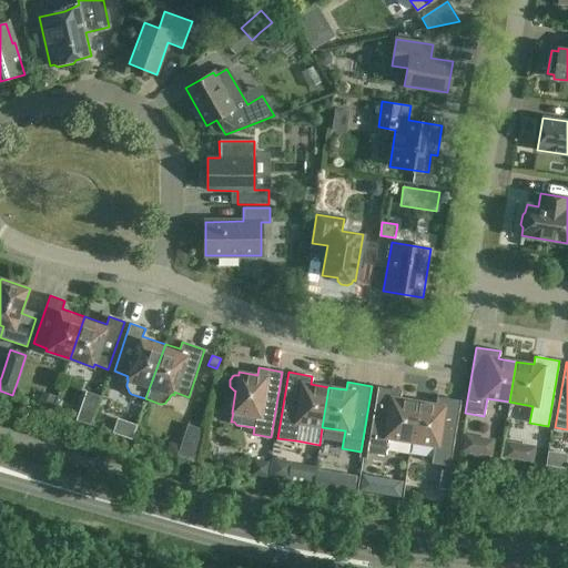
[(388,438),(411,442),(418,402),(401,398),(402,391),(377,387),(367,453),(385,456),(388,438)]
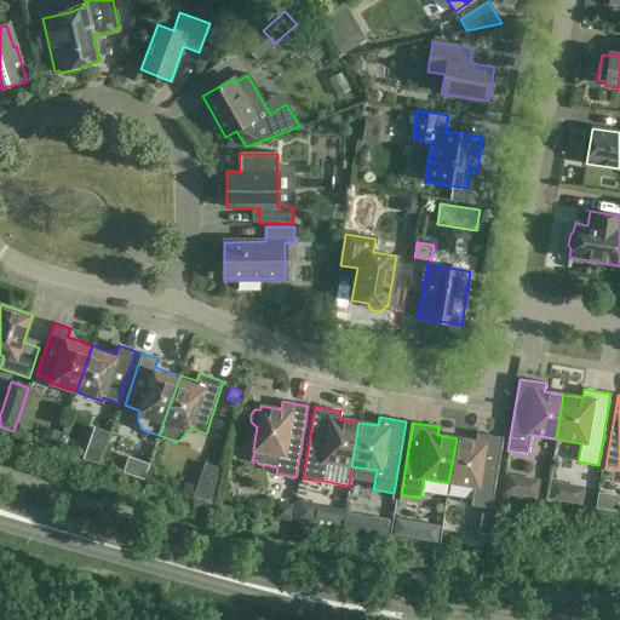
[(46,428),(40,441),(56,447),(62,434),(46,428)]
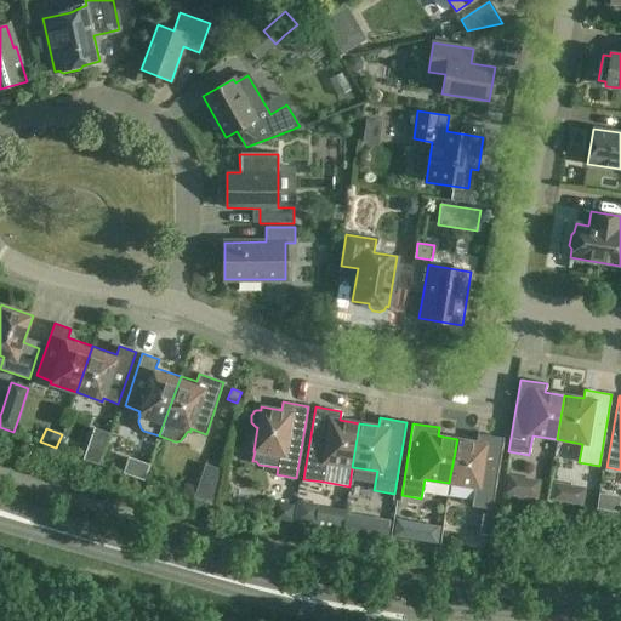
[(476,443),(457,439),(449,483),(474,488),(472,506),(491,510),(503,438),(478,434),(476,443)]
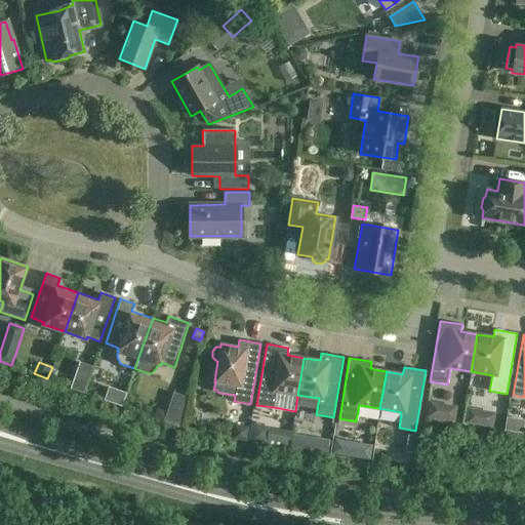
[(74,377),(71,387),(83,391),(86,381),(74,377)]
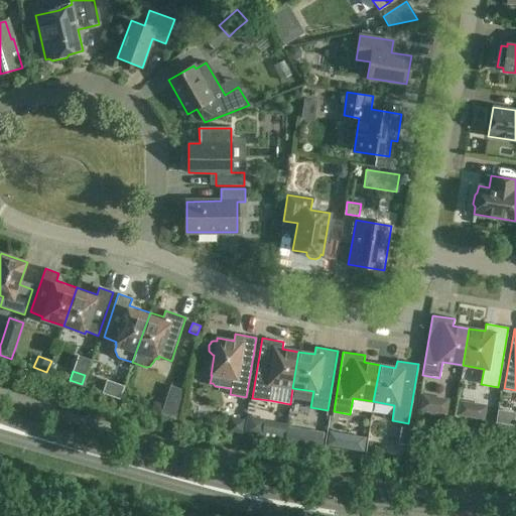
[(424,394),(422,408),(449,412),(452,397),(424,394)]
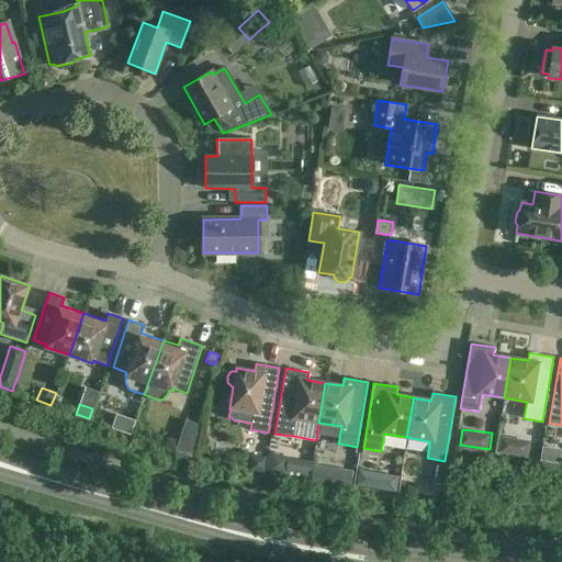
[(180,435),(175,449),(194,456),(198,441),(180,435)]
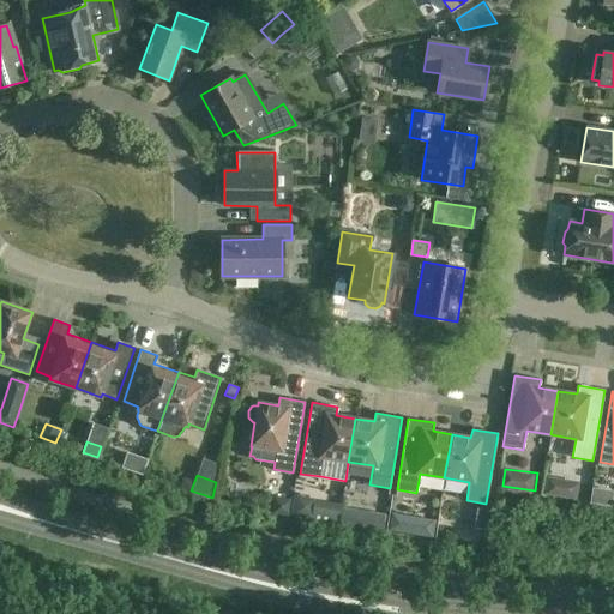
[(548,477),(547,494),(579,497),(581,479),(548,477)]
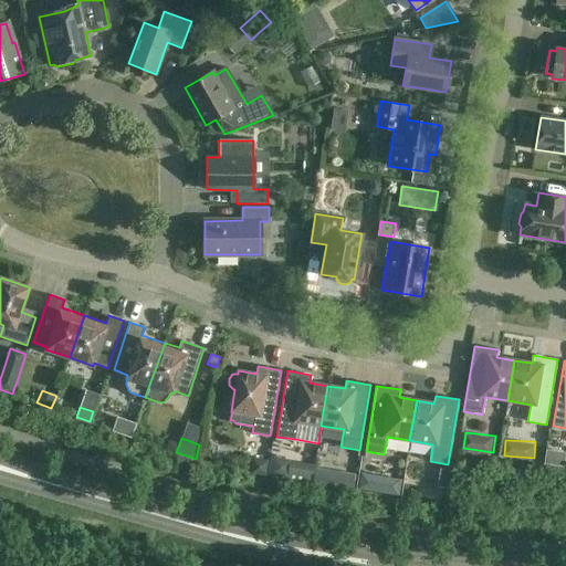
[(565,448),(548,446),(546,463),(562,465),(565,448)]
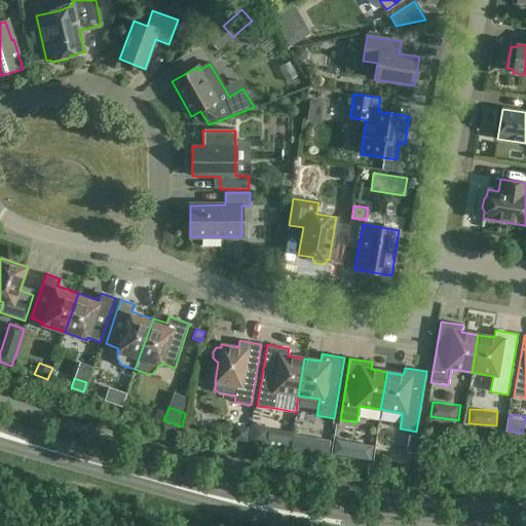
[(234,424),(232,439),(247,441),(249,426),(234,424)]
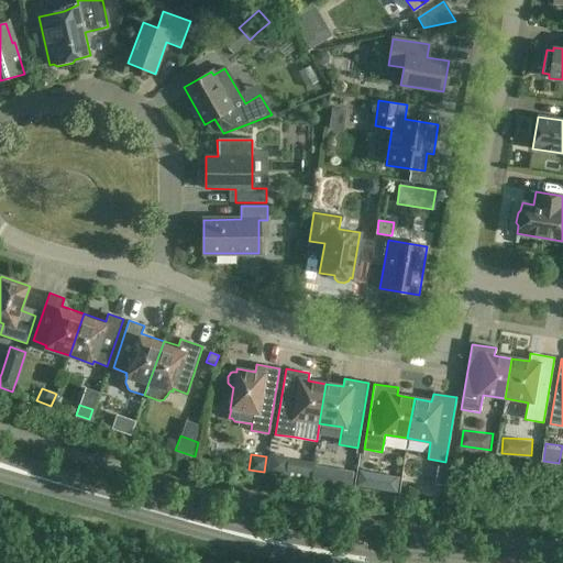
[(271,454),(267,473),(286,476),(286,475),(288,459),(289,457),(271,454)]
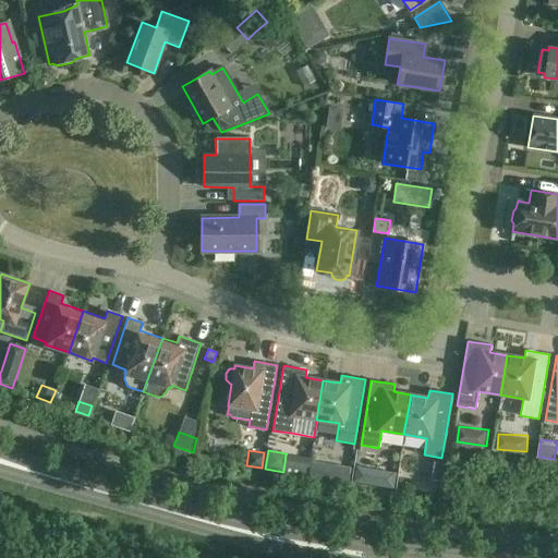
[(301,457),(299,473),(307,474),(310,460),(310,458),(301,457)]
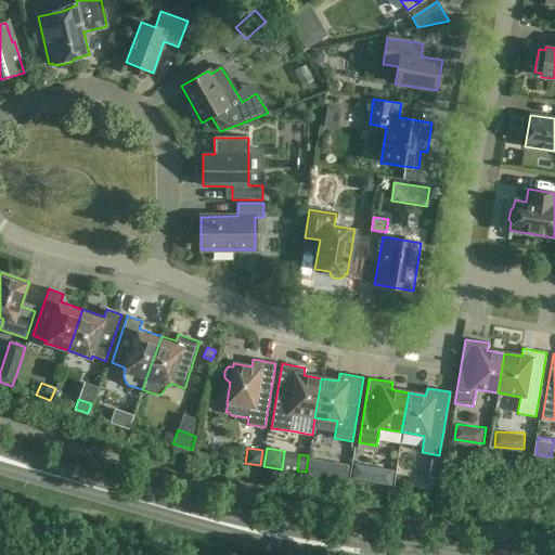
[(442,462),(431,460),(428,478),(439,480),(442,462)]
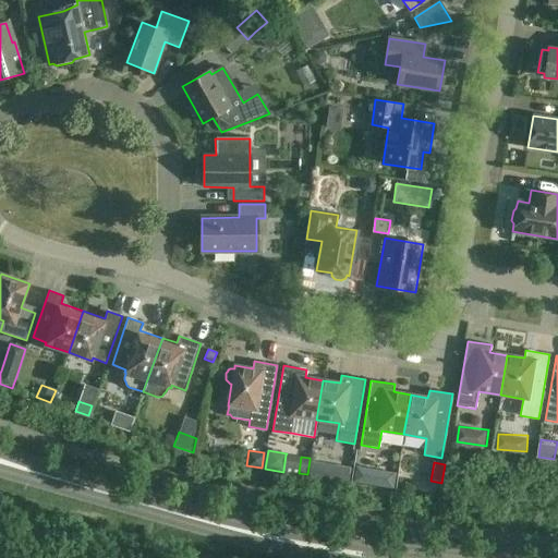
[(332,464),(330,478),(347,481),(349,466),(332,464)]
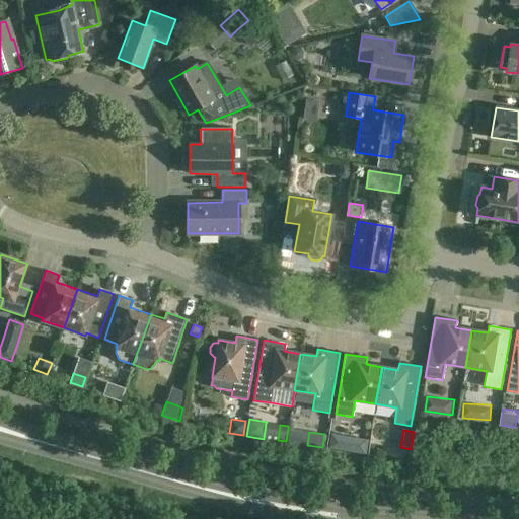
[(332,434),(329,448),(345,451),(347,437),(332,434)]
